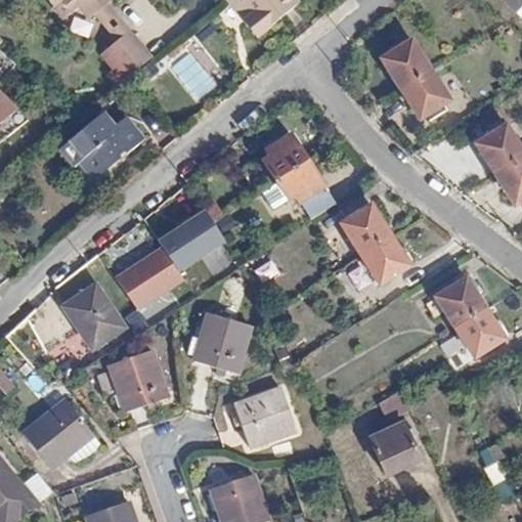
[(93,12),(98,19),(110,10),(105,4),(109,0),(46,0),(62,18),(78,6),(88,17),(93,12)]
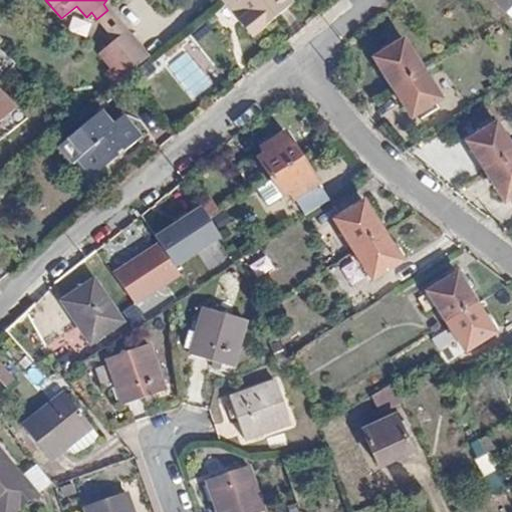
[(220,0),(235,18),(241,13),(231,0),(220,0)]
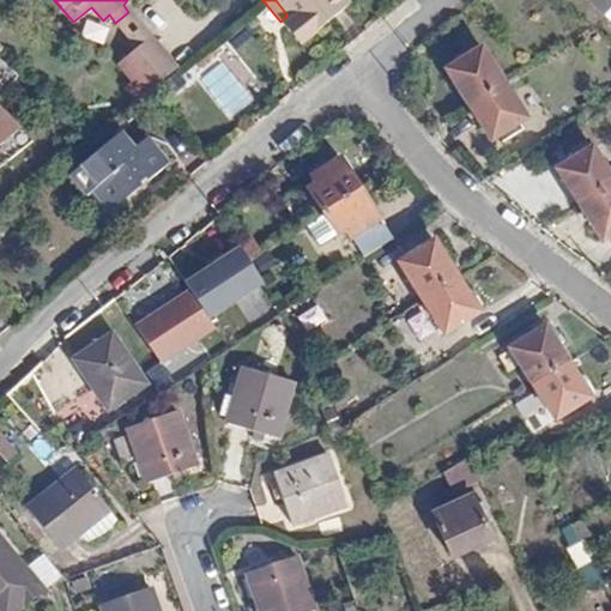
[(276,0),(288,16),(307,0),(276,0)]
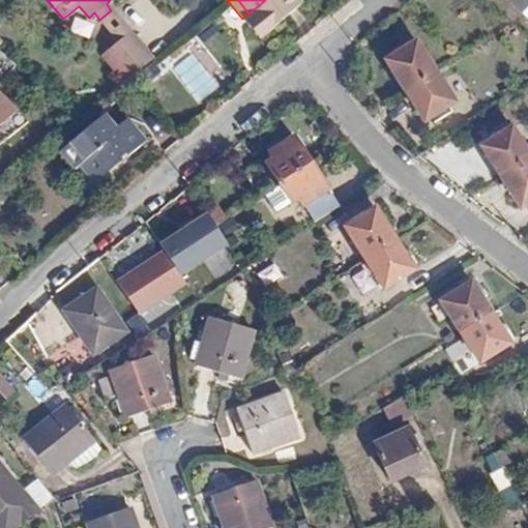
[(300,2),(298,0),(265,0),(248,13),(252,18),(246,23),(259,38),(300,2)]
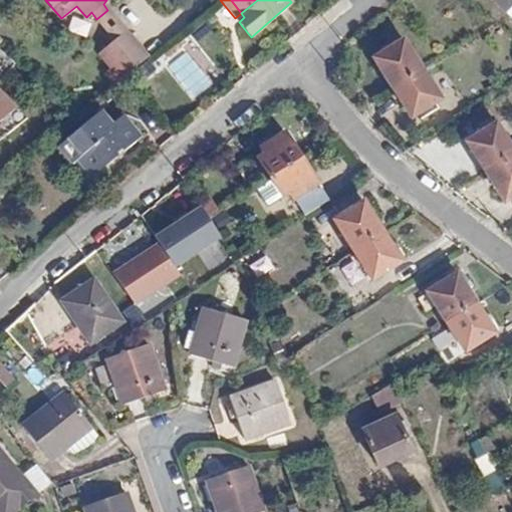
[(511,4),(511,0),(493,0),(506,12),(511,4)]
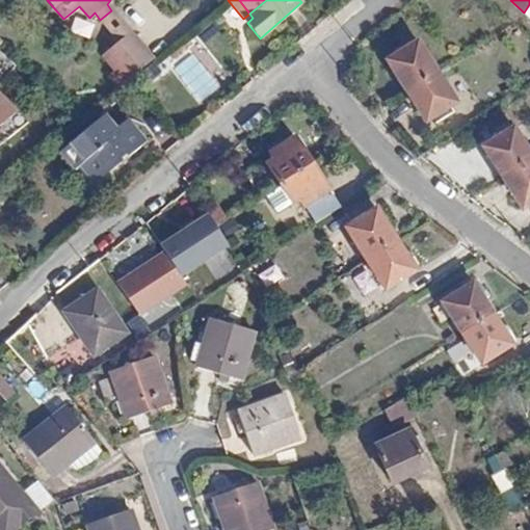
[(100,20),(122,46),(133,35),(111,10),(100,20)]
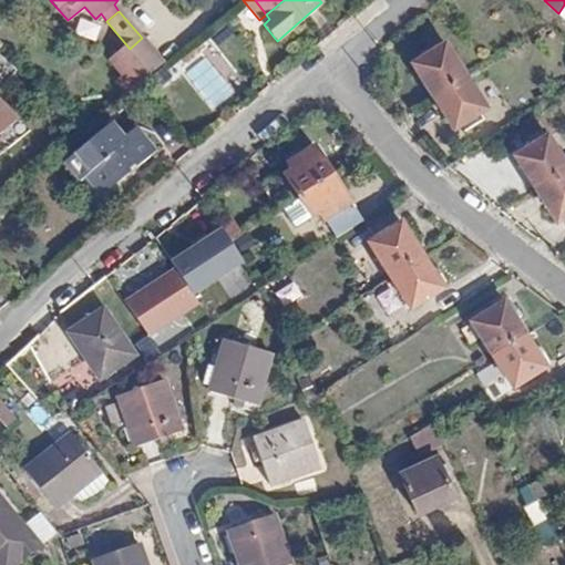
[(266,14),(259,20),(264,24),(269,19),(266,14)]
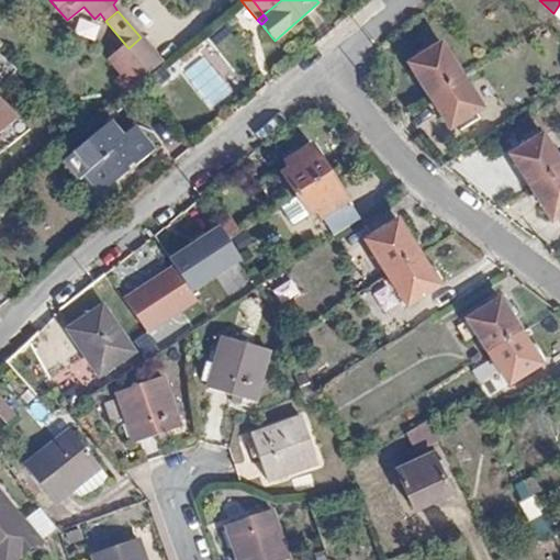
[(135,82),(146,74),(160,62),(141,37),(129,48),(115,59),(135,82)]
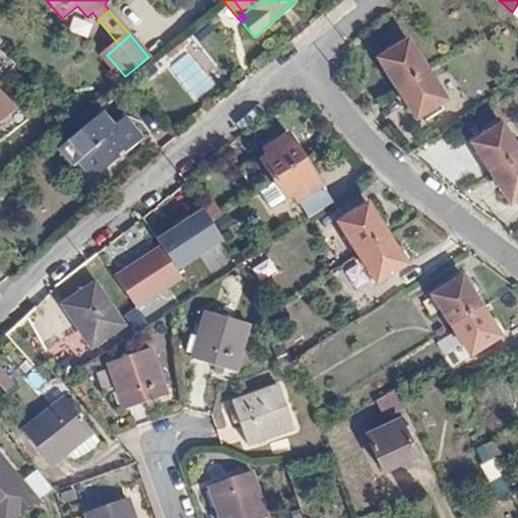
[(377,59),(396,89),(427,70),(408,39),(377,59)]
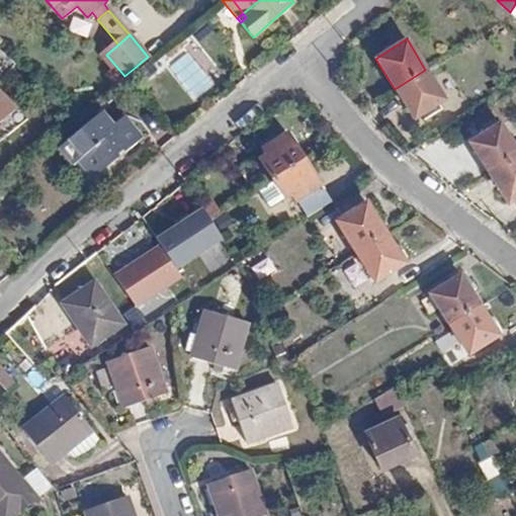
[(192,99),(213,82),(184,47),(164,64),(192,99)]
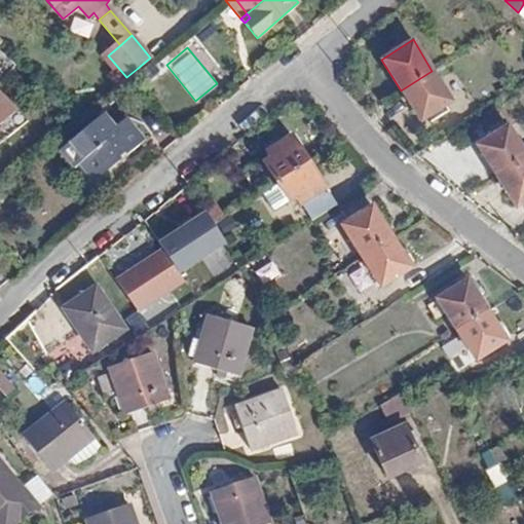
[(432,71),(401,90),(419,120),(450,101),(432,71)]
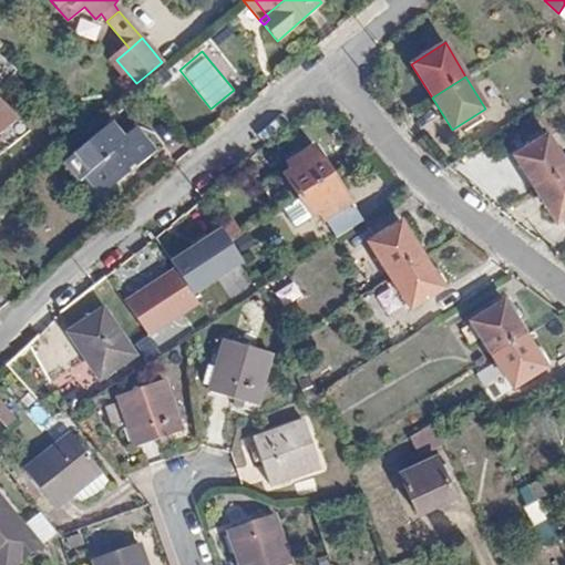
[(0,129),(13,119),(0,101),(0,129)]
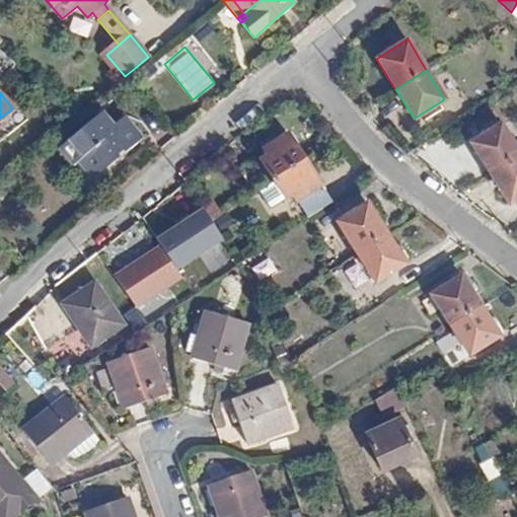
[(103,109),(59,146),(74,165),(79,161),(92,178),(119,157),(117,155),(122,150),(124,152),(144,136),(126,114),(115,123),(103,109)]
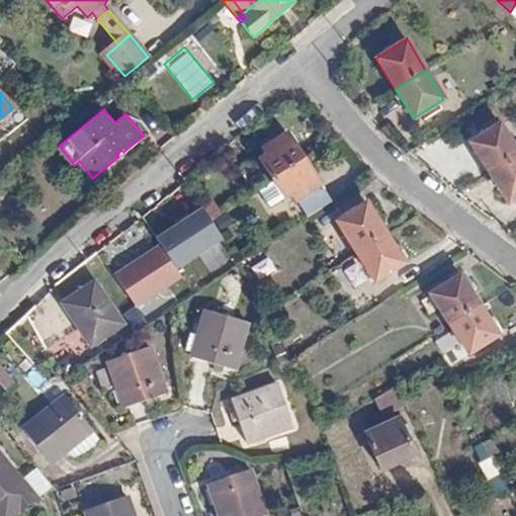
[(469,143),(490,173),(515,156),(515,149),(499,123),(469,143)]
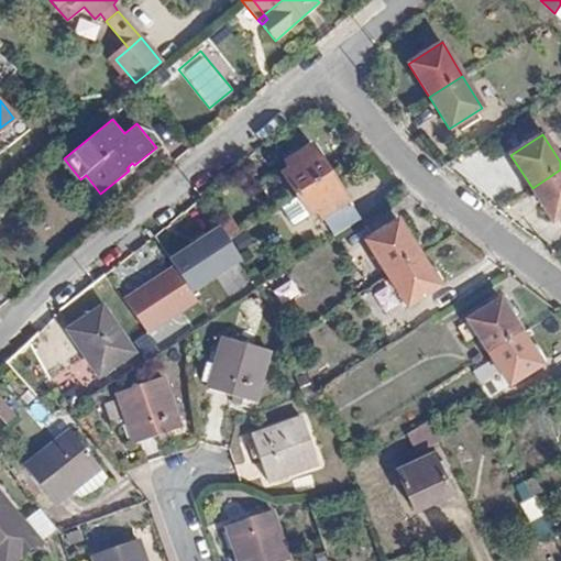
[(296,194),(330,172),(311,143),(285,161),(288,167),(283,172),(296,194)]
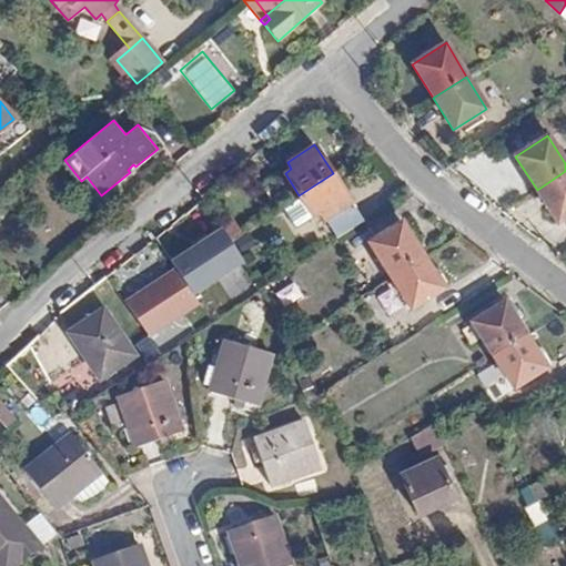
[(565,171),(537,190),(557,222),(565,215),(565,171)]
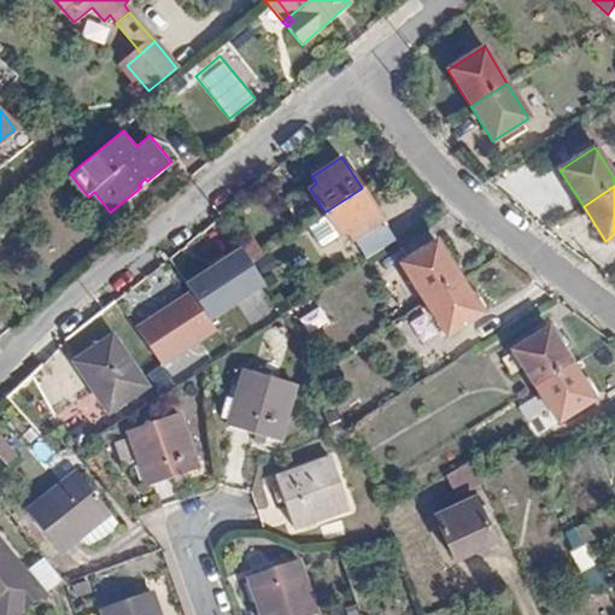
[(381,220),(362,188),(324,212),(340,236),(349,230),(353,238),(381,220)]
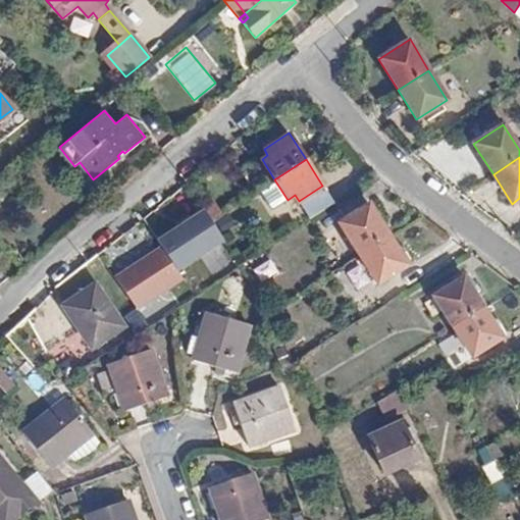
[(358,253),(388,234),(369,202),(340,222),(358,253)]
